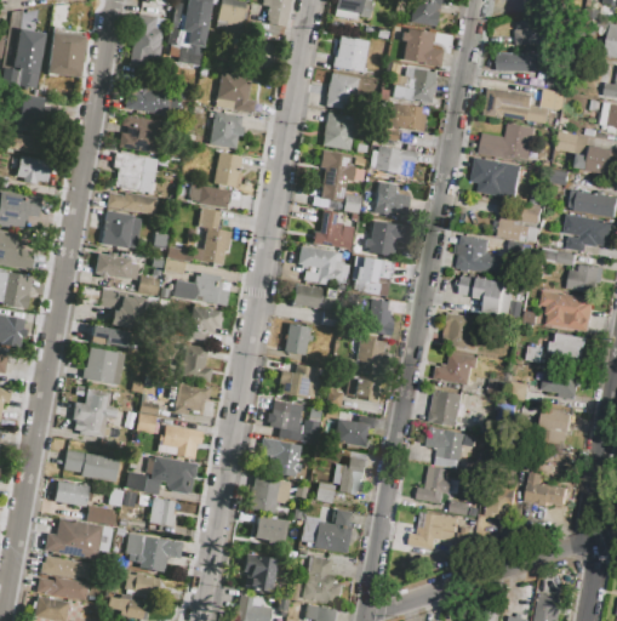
[(212,0),(203,66),(178,62),(182,46),(170,44),(177,1),(188,3),(188,0),(212,0)]
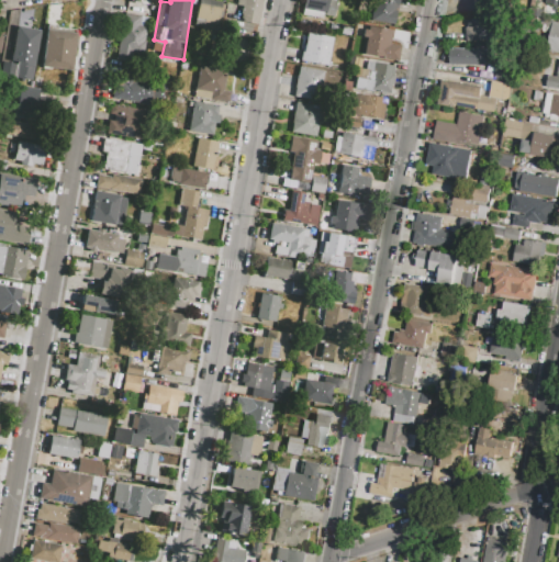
[(201,0),(219,0),(224,1),(220,24),(198,21),(201,0)]
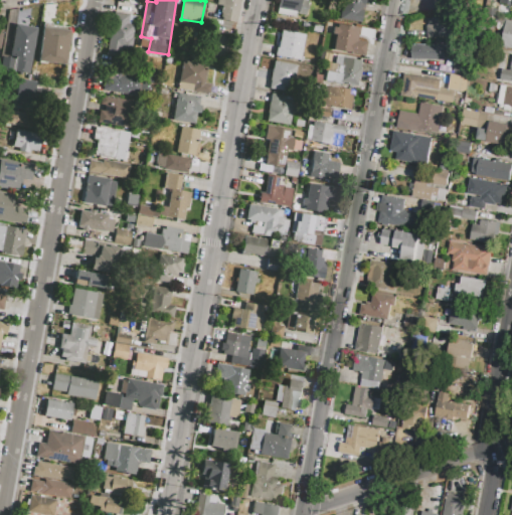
[(242,0),(239,22),(222,19),(223,13),(218,12),(219,0),(242,0)]
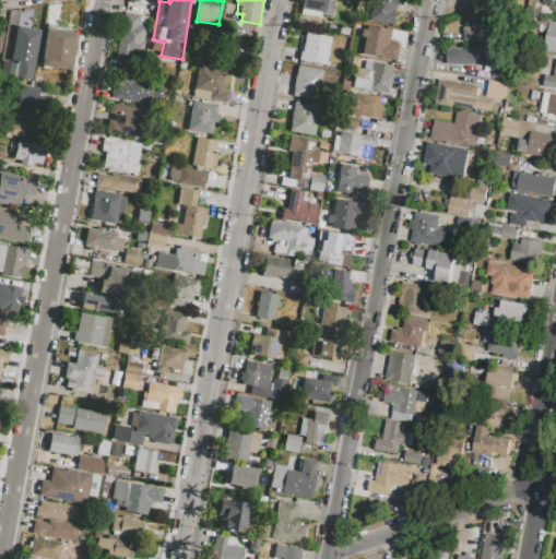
[(303,15),(305,0),(336,0),(334,16),(327,15),(327,19),(303,15)]
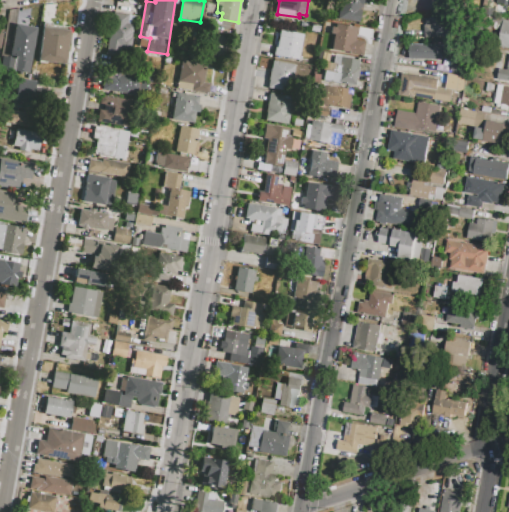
[(364,0),(361,22),(339,18),(342,0),(364,0)]
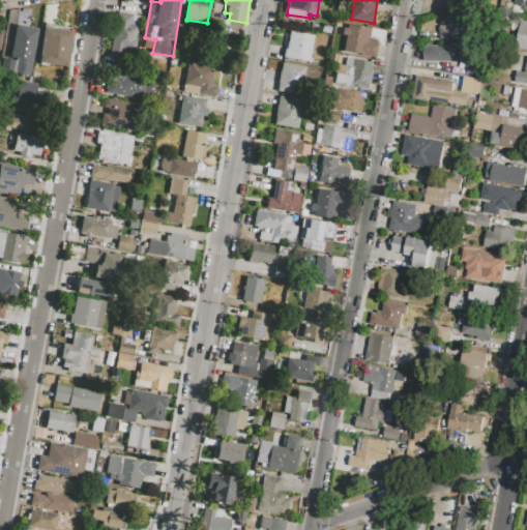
[(216,1),(223,3),(221,17),(213,16),(216,1)]
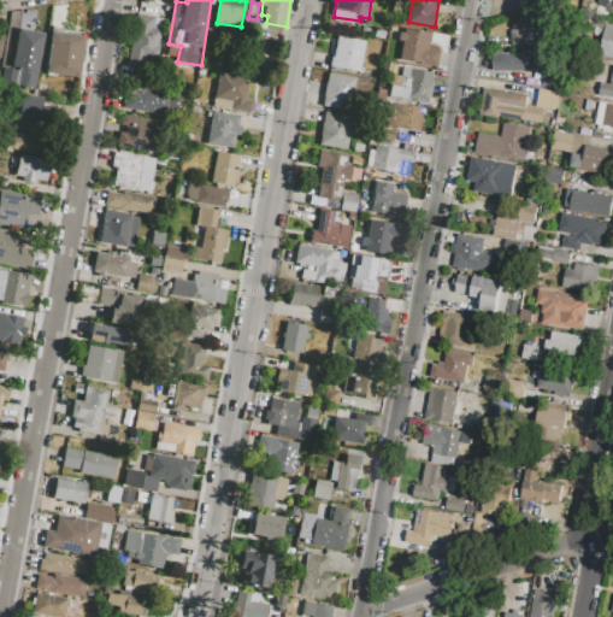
[(140,15),(157,17),(155,27),(164,29),(159,60),(151,59),(149,65),(131,63),(140,15)]
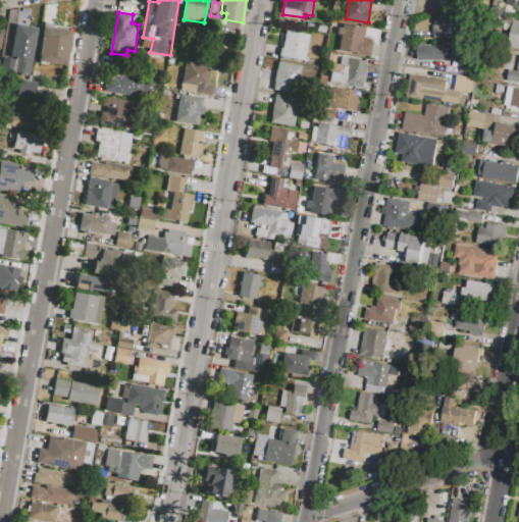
[(436,27),(437,27),(436,19),(440,19),(440,18),(452,17),(453,24),(463,23),(464,37),(437,39),(436,27)]
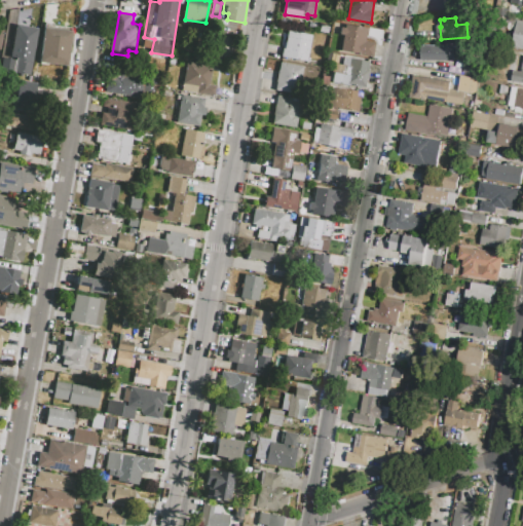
[(40,64),(45,22),(55,24),(55,26),(73,28),(69,66),(49,64),(49,65),(40,64)]
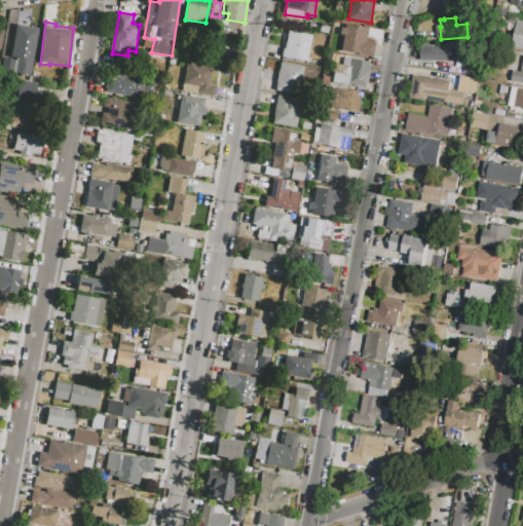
[(367,41),(378,43),(376,57),(361,54),(361,53),(343,50),(345,35),(342,35),(343,27),(346,28),(347,24),(369,28),(367,41)]
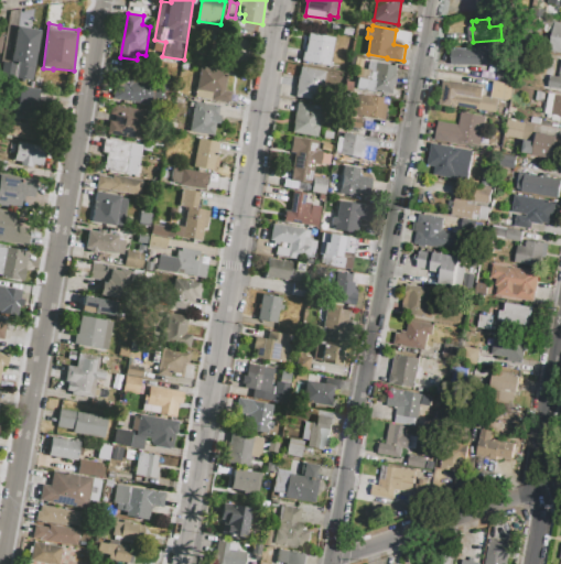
[(13,61),(19,26),(43,30),(34,80),(18,77),(20,62),(13,61)]
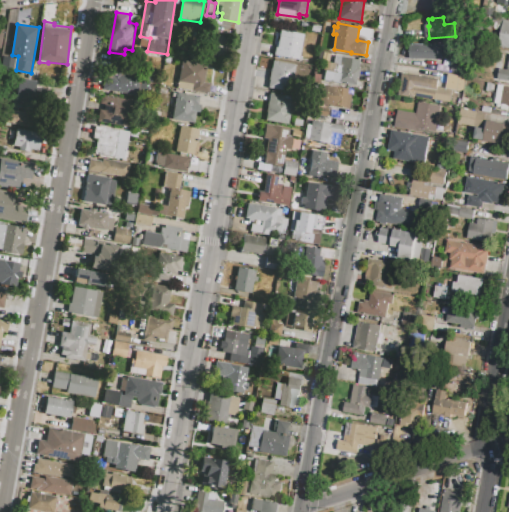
[(312,31),(313,24),(323,25),(321,32),(312,31)]
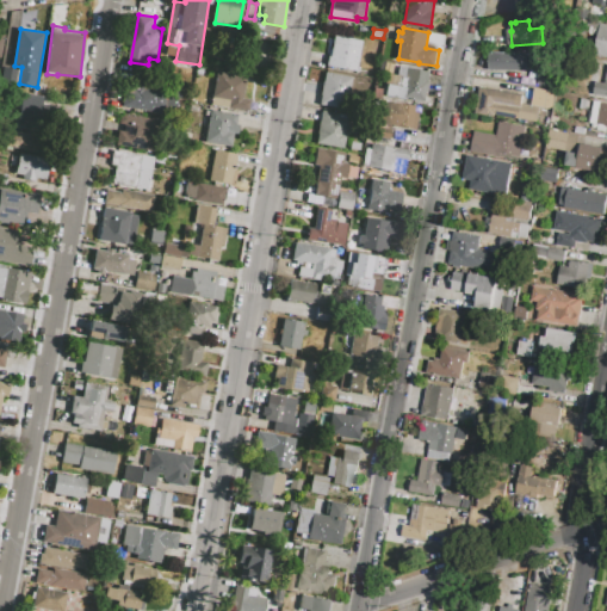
[(328,66),(332,48),(334,49),(335,36),(364,41),(359,71),(328,66)]
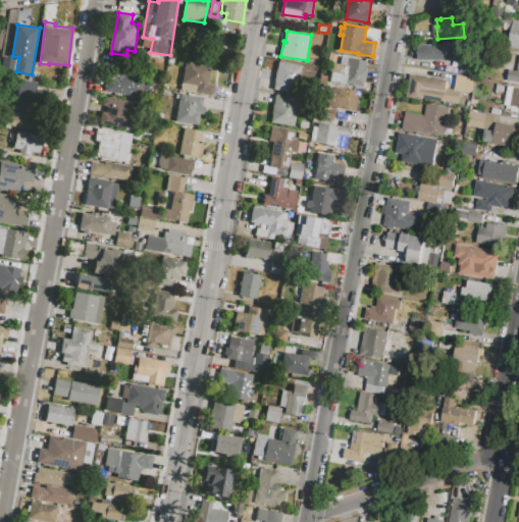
[(420,60),(421,45),(455,46),(454,50),(459,51),(459,57),(454,57),(454,61),(420,60)]
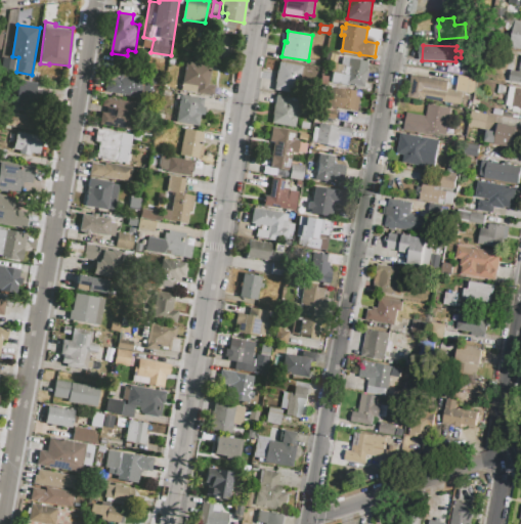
[(520,83),(513,82),(515,71),(507,70),(510,53),(520,55),(520,83)]
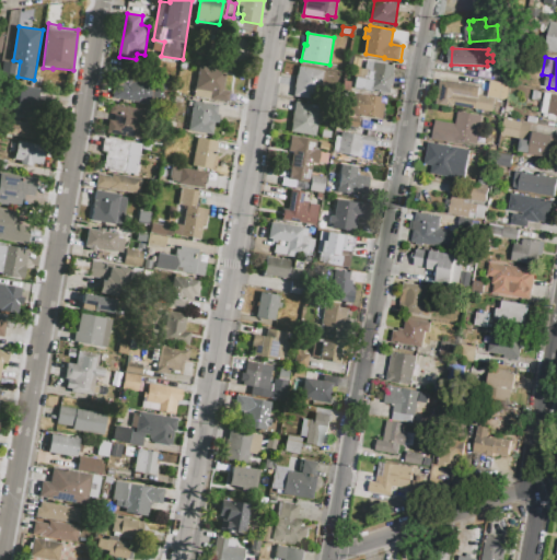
[(356,88),(359,67),(367,69),(369,61),(395,65),(394,72),(396,73),(393,93),(373,90),(373,91),(356,88)]
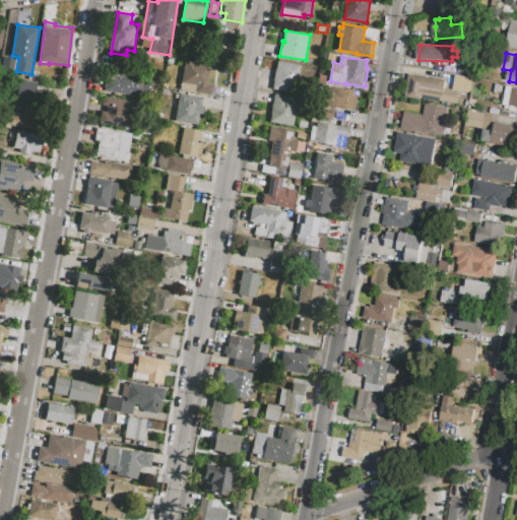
[(182,88),(187,60),(211,65),(208,83),(214,84),(213,94),(182,88)]
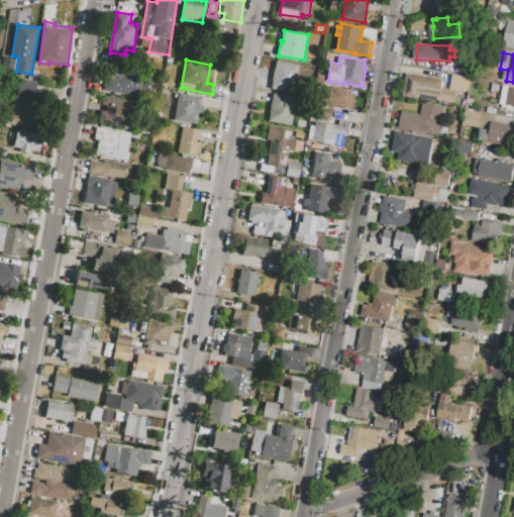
[(273,88),(277,61),(300,65),(297,86),(289,84),(288,91),(273,88)]
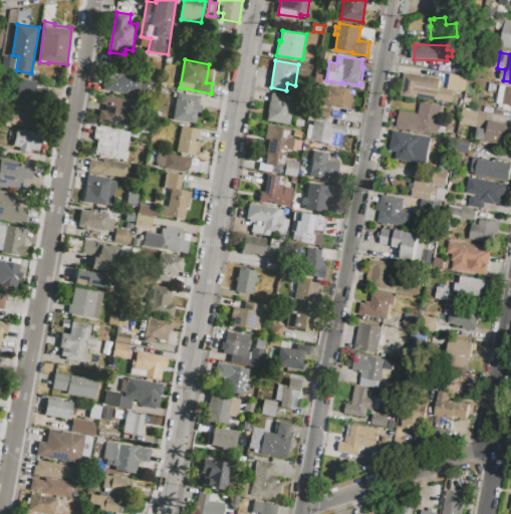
[(456,71),(458,60),(473,62),(471,73),(456,71)]
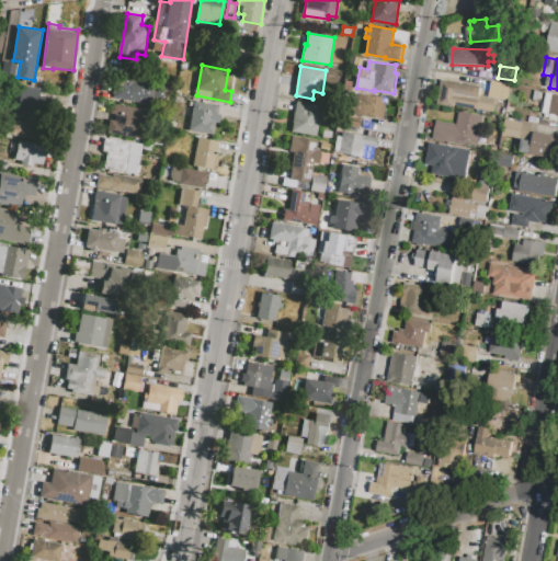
[(115,99),(118,77),(124,78),(125,73),(169,81),(163,107),(115,99)]
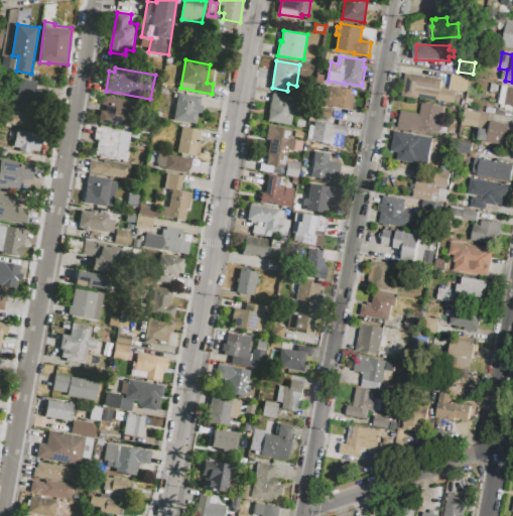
[(407,74),(445,80),(443,88),(453,90),(455,76),(472,79),(470,92),(460,90),(458,104),(421,98),(420,99),(404,96),(407,74)]
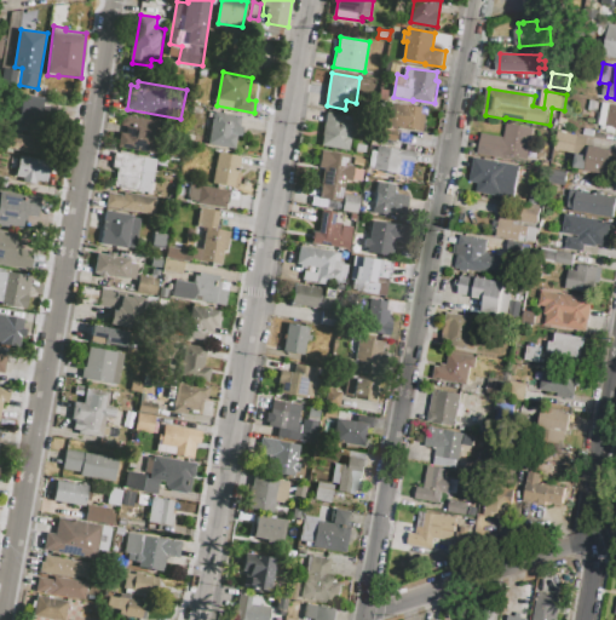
[(13,104),(16,92),(46,97),(45,105),(64,109),(59,135),(19,127),(23,107),(13,104)]
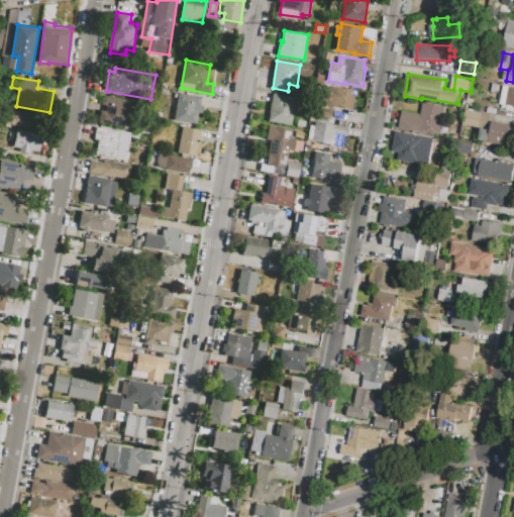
[(327,85),(357,90),(354,110),(324,105),(327,85)]
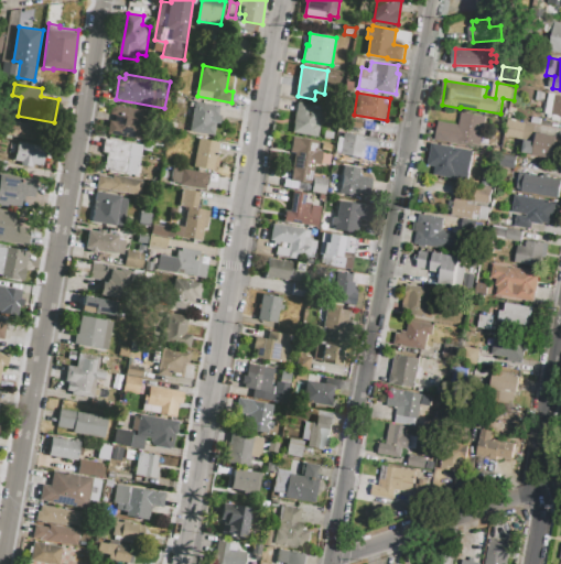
[(560,116),(547,114),(550,93),(560,94),(560,116)]
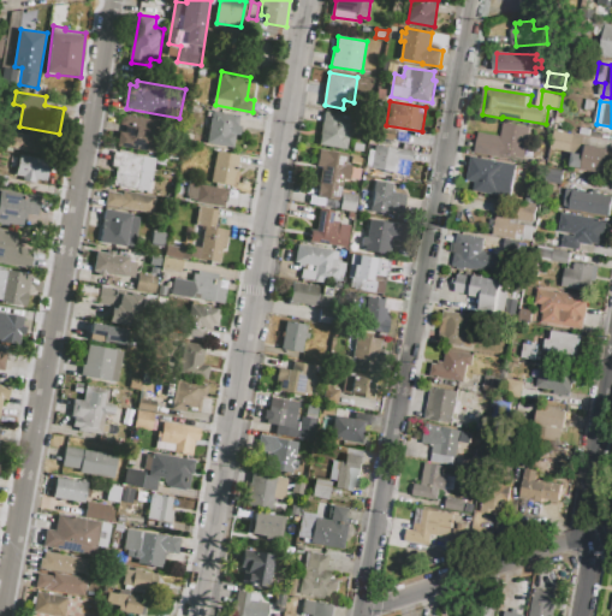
[(194,104),(208,106),(207,114),(192,111),(194,104)]
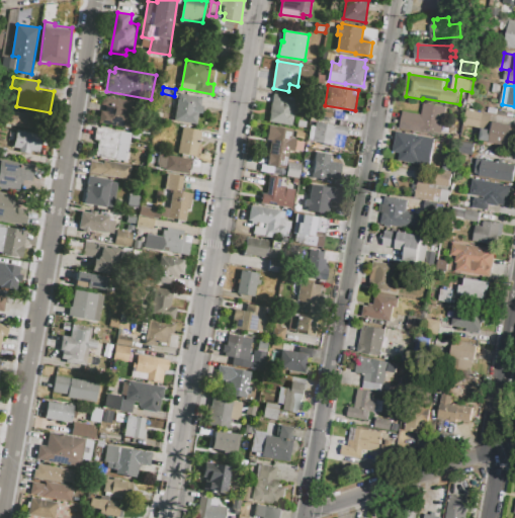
[(176,120),(178,107),(174,106),(177,92),(202,96),(201,105),(204,105),(202,114),(199,114),(197,124),(176,120)]
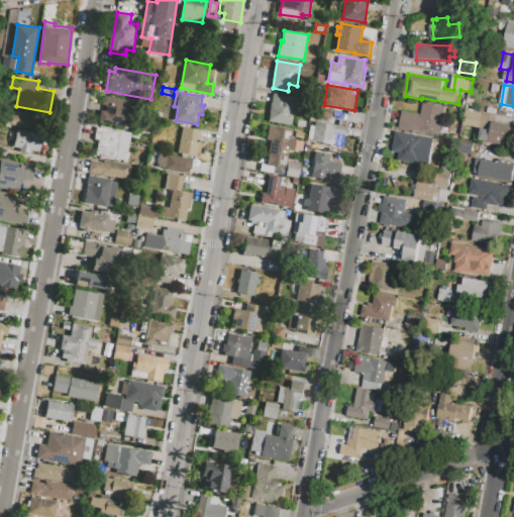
[(270,121),(272,112),(271,112),(272,102),(273,102),(275,93),(297,97),(294,113),(295,113),(293,125),(270,121)]
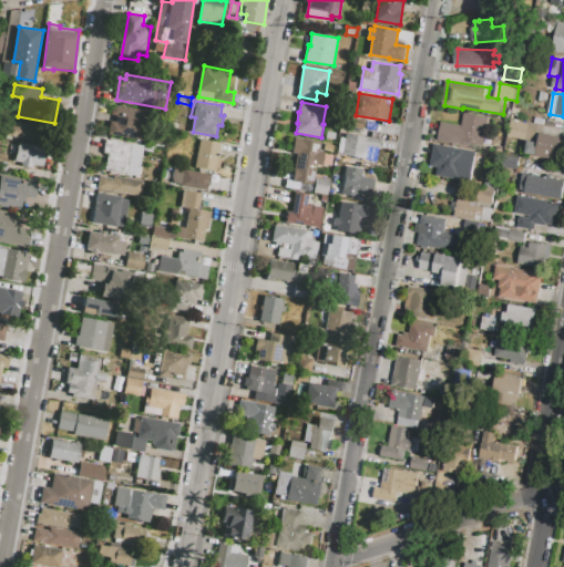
[(110,135),(113,121),(116,122),(118,114),(114,114),(115,104),(149,111),(143,141),(110,135)]
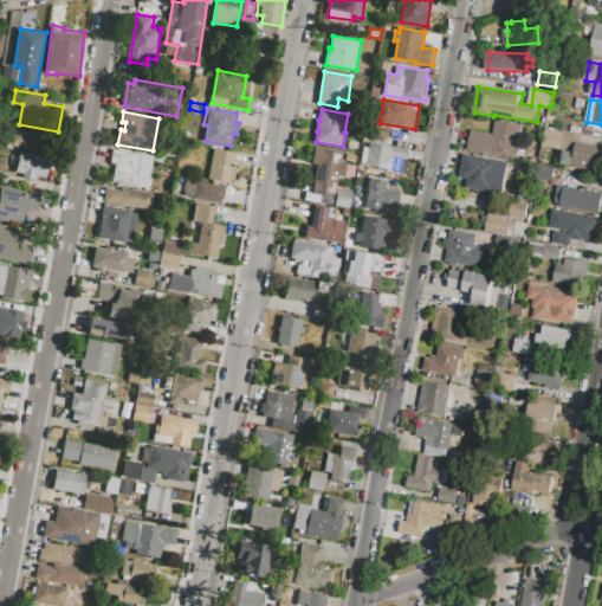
[(471,152),(474,130),(496,134),(497,122),(524,127),(518,159),(471,152)]
